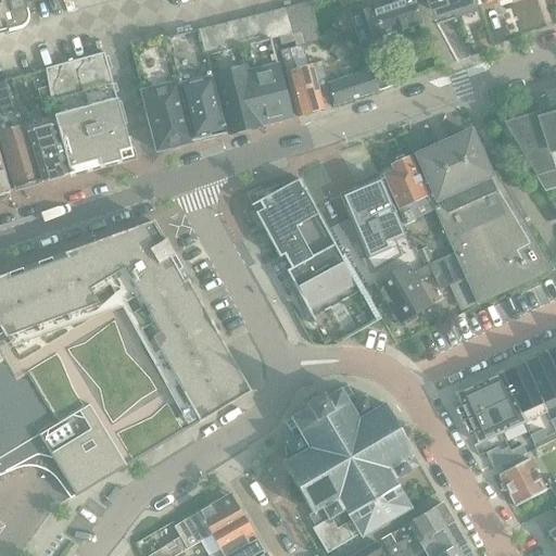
[(0,0),(0,35),(8,33),(7,30),(19,27),(20,27),(22,26),(23,25),(24,24),(25,23),(26,21),(26,20),(26,19),(26,16),(26,14),(25,10),(26,10),(23,0),(0,0)]
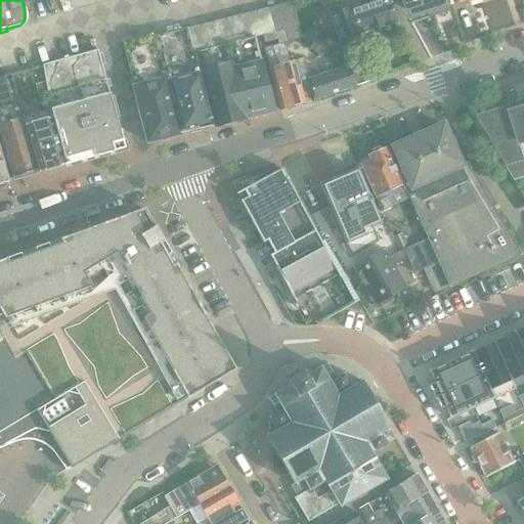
[(389,0),(370,0),(373,4),(333,15),(341,41),(396,23),(389,0)]
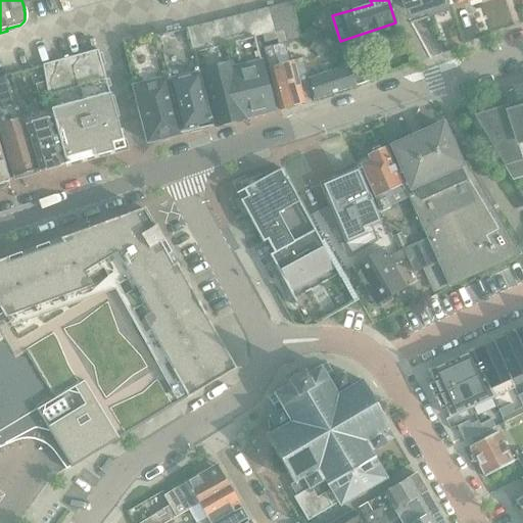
[(400,0),(403,9),(413,6),(413,4),(416,3),(420,14),(425,13),(427,18),(444,12),(443,7),(450,4),(448,0),(400,0)]
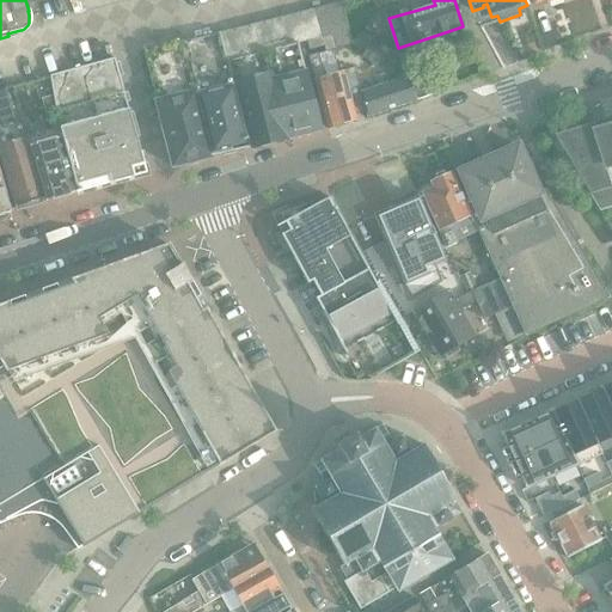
[(341,5),(218,35),(231,89),(239,122),(246,151),(283,141),(283,140),(319,130),(318,129),(318,130),(298,47),(300,47),(300,46),(306,44),(308,53),(323,49),(324,54),(352,48),(341,5)]
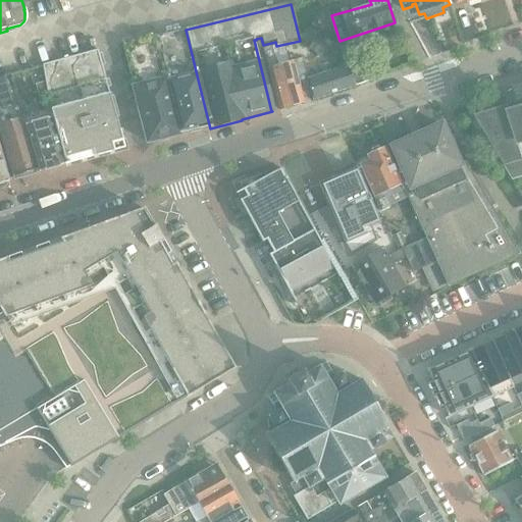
[(186,30),(153,37),(166,82),(172,108),(179,135),(210,128),(204,104),(197,75),(186,30)]
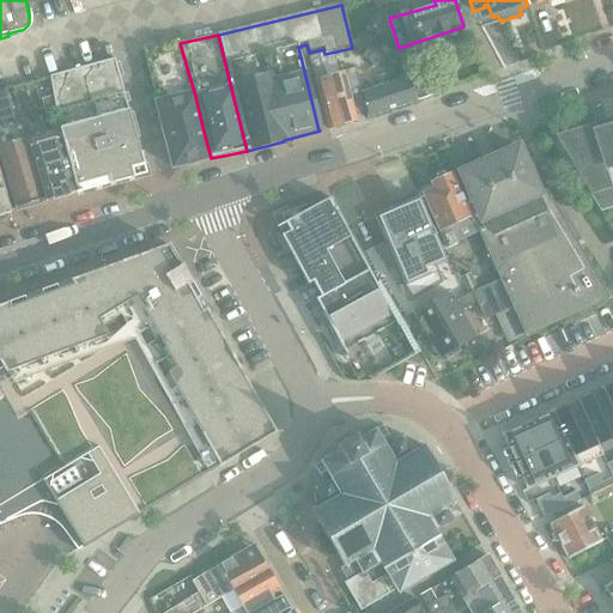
[(171,168),(211,158),(202,127),(195,96),(180,43),(143,52),(171,168)]
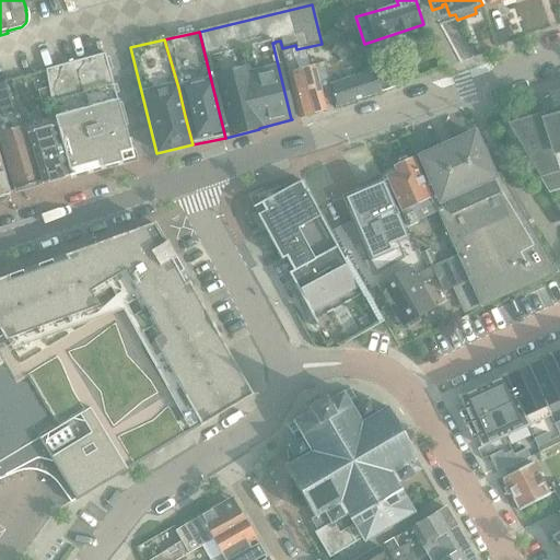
[(326,106),(333,104),(326,85),(331,84),(326,67),(315,70),(314,65),(294,70),(289,49),(280,51),(299,117),(327,109),(326,106)]
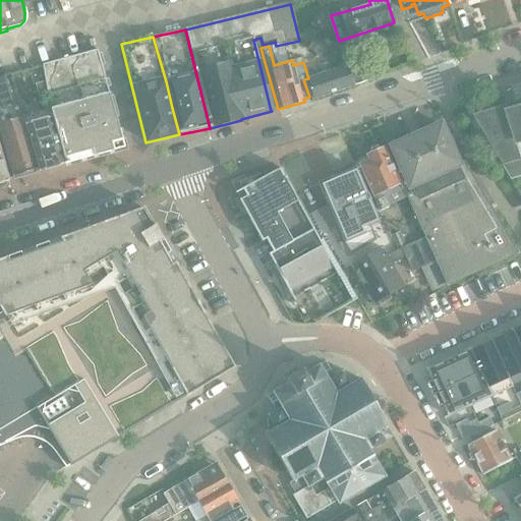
[(42,64),(48,109),(49,109),(65,164),(87,158),(123,149),(98,50),(60,60),(42,64)]
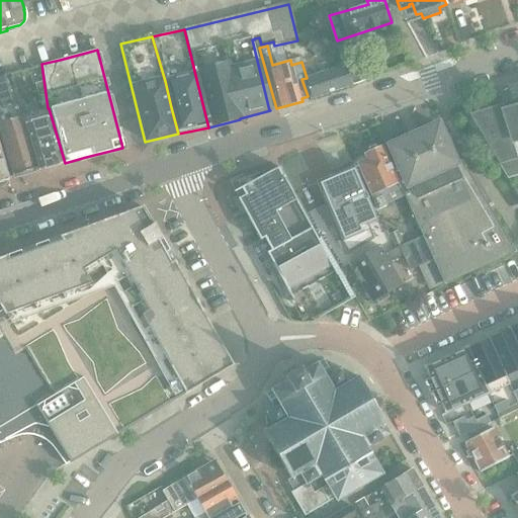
[(327,62),(316,66),(319,75),(331,71),(327,62)]
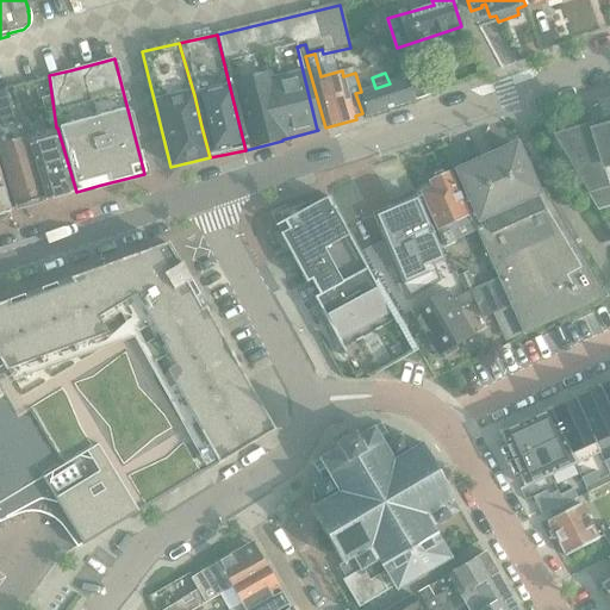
[(361,93),(361,92),(355,93),(362,113),(366,112),(367,117),(415,101),(406,78),(390,83),(375,88),(361,93)]
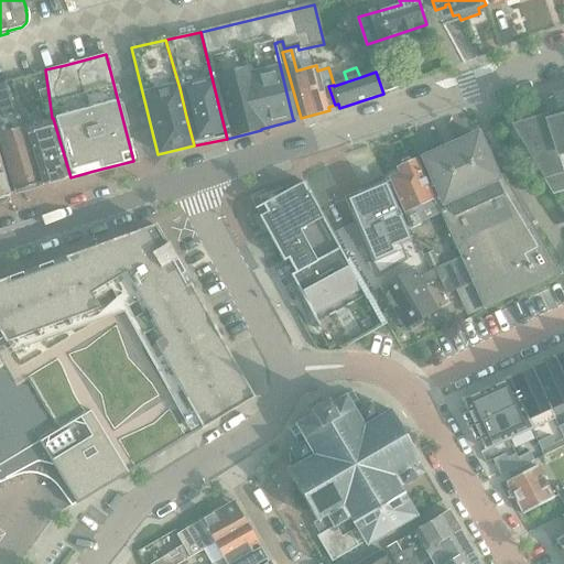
[(0,80),(0,108),(18,104),(10,78),(0,80)]
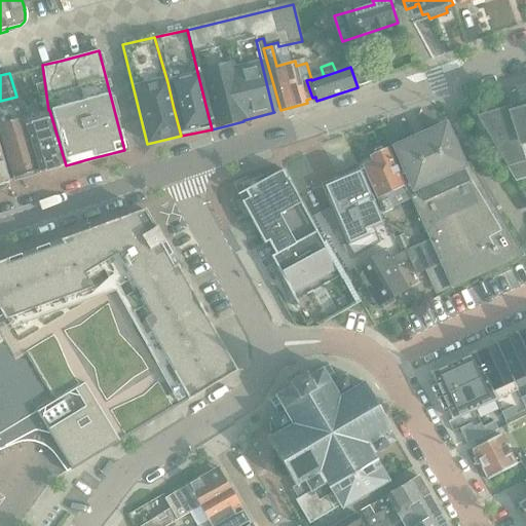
[(525,101),(477,116),(508,168),(511,167),(516,182),(525,178),(525,101)]
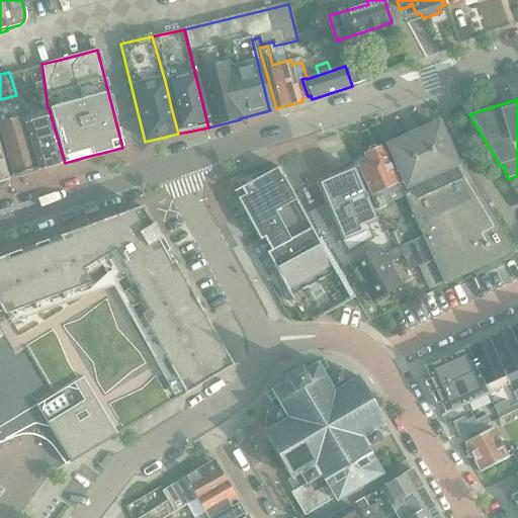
[(37,170),(65,163),(49,108),(48,108),(21,115),(37,170)]
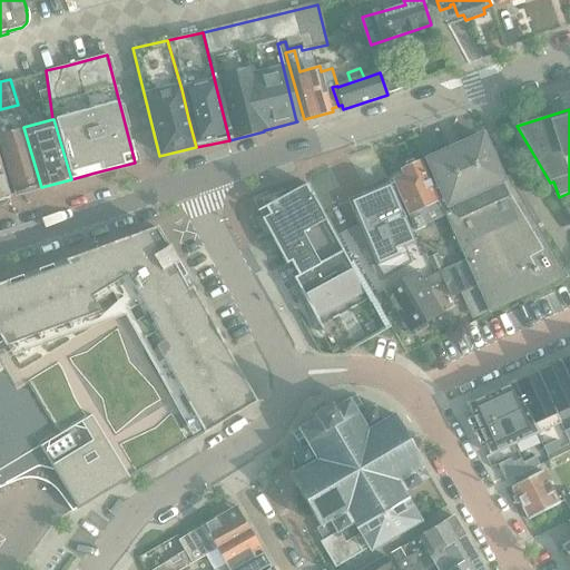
[(25,193),(41,187),(23,127),(0,133),(0,143),(13,192),(18,190),(25,193)]
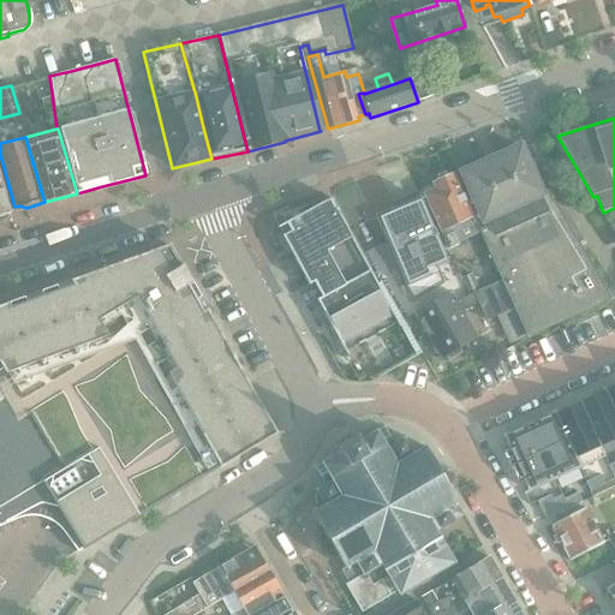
[(519,147),(491,159),(531,246),(569,230),(550,196),(549,196),(548,195),(541,198),(539,195),(542,193),(536,181),(537,180),(529,160),(526,160),(520,148),(519,148),(519,147)]
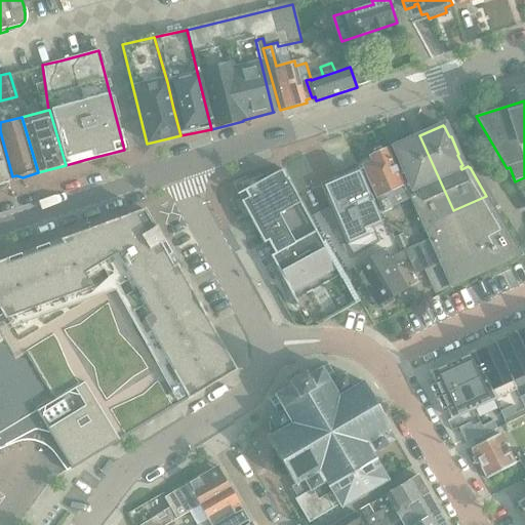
[(520,253),(486,196),(453,210),(419,135),(396,146),(397,147),(396,148),(401,159),(399,159),(402,165),(397,167),(451,287),(519,256),(521,255),(520,253)]
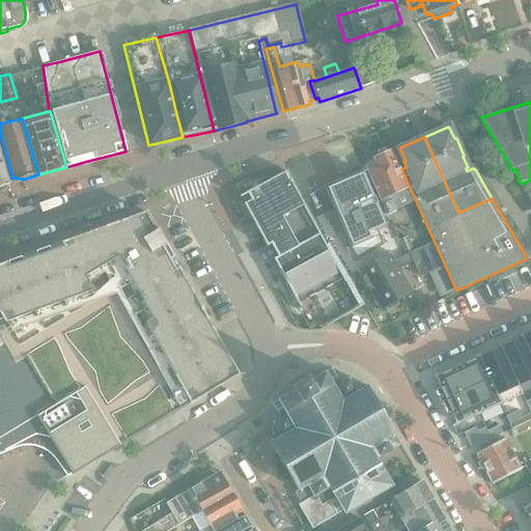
[(397,207),(414,200),(393,151),(390,152),(385,149),(380,151),(378,158),(376,159),(378,163),(368,167),(388,215),(397,211),(397,207)]
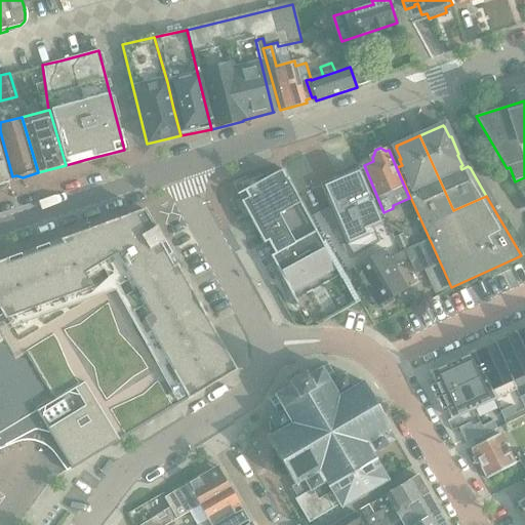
[(320,242),(294,196),(280,169),(256,183),(254,178),(238,184),(246,198),(239,202),(261,244),(275,237),(281,249),(268,256),(293,305),(295,304),(293,300),(336,277),(338,280),(339,280),(337,276),(341,274),(323,241),(320,242)]
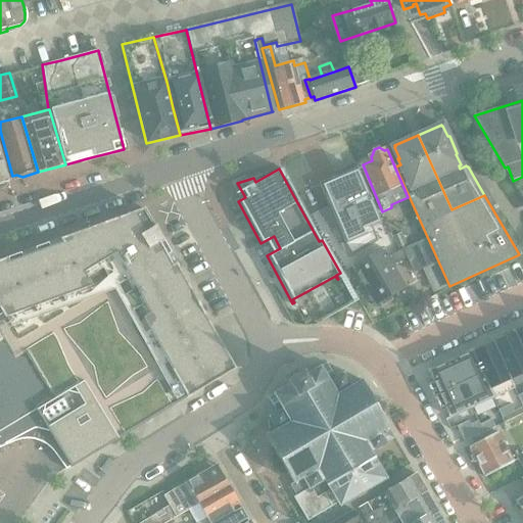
[(319,209),(318,210),(330,231),(331,231),(331,230),(338,227),(344,242),(345,244),(357,239),(365,236),(364,233),(362,229),(379,221),(379,219),(357,170),(320,186),(329,208),(321,212),(319,209)]
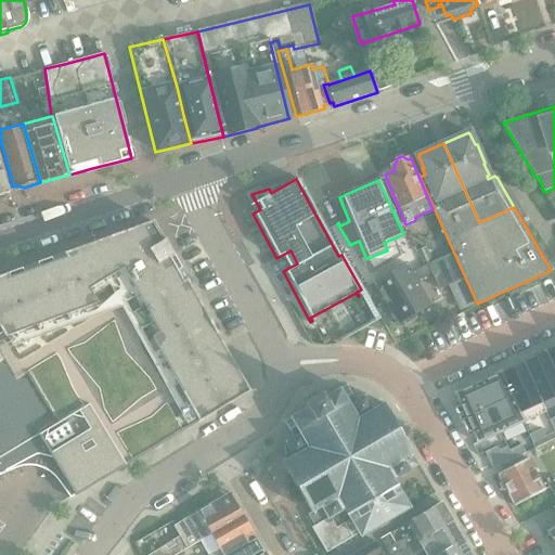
[(128,231),(0,276),(0,473),(36,455),(38,455),(53,460),(65,479),(76,497),(248,391),(164,241),(163,241),(155,228),(133,241),(128,231)]
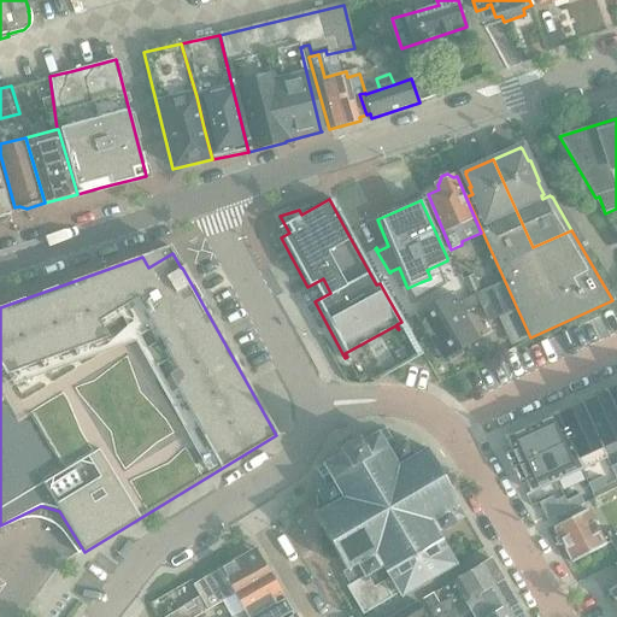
[(439,271),(429,275),(430,278),(435,291),(445,285),(439,271)]
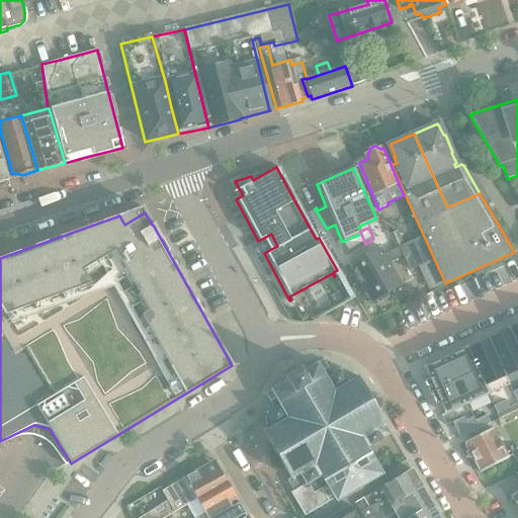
[(397,231),(387,235),(395,250),(400,247),(403,245),(397,231)]
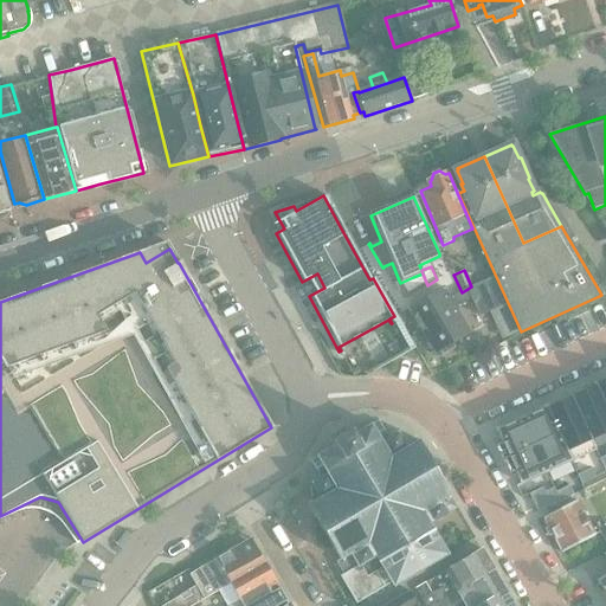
[(423,274),(413,277),(417,284),(419,290),(427,285),(423,274)]
